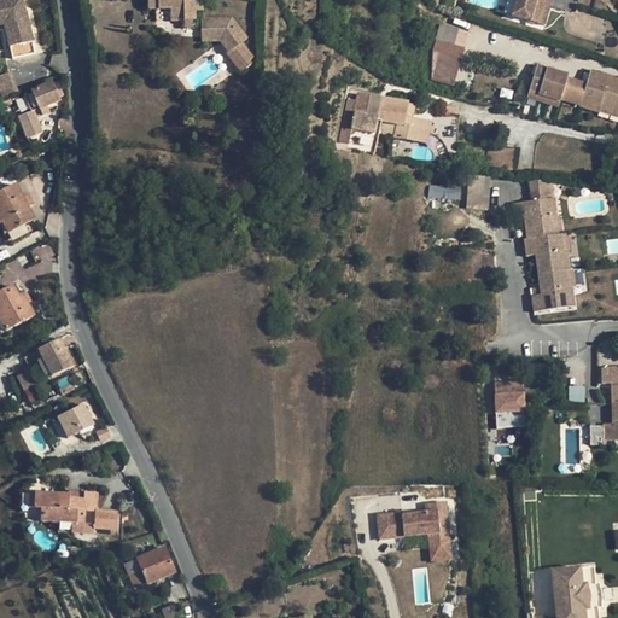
[(0,13),(1,13),(4,24),(13,59),(35,53),(21,0),(6,0),(0,1),(0,13)]
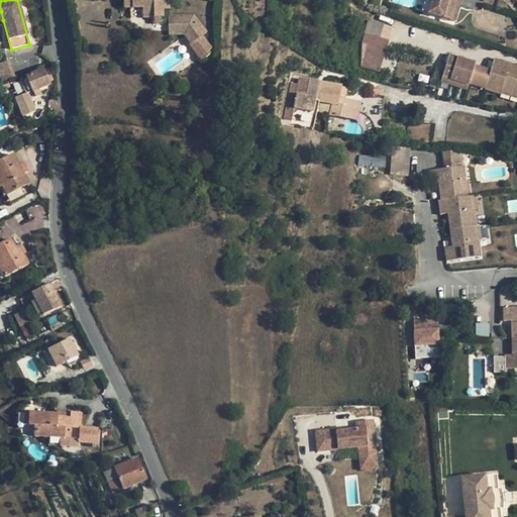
[(124,0),(124,9),(142,9),(142,18),(153,18),(153,25),(164,24),(163,10),(170,10),(169,1),(158,2),(158,0),(124,0)]
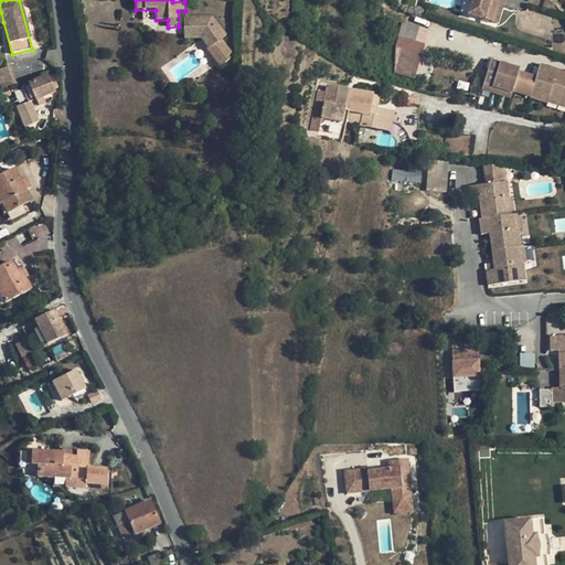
[(502,0),(472,0),(469,13),(498,23),(502,9),(500,8),(502,0)]
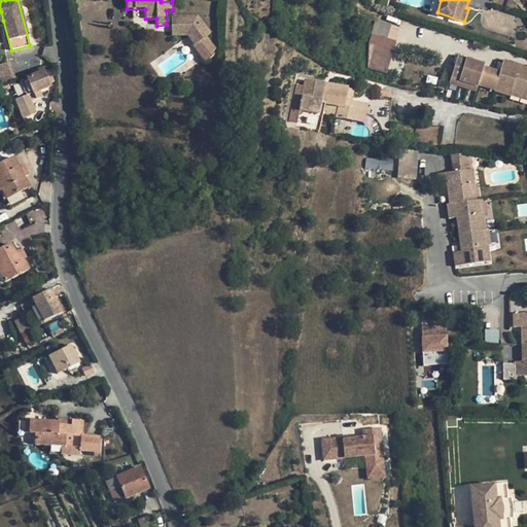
[(171,18),(171,25),(171,37),(185,37),(204,62),(206,60),(195,44),(199,41),(190,30),(201,23),(198,16),(171,18)]
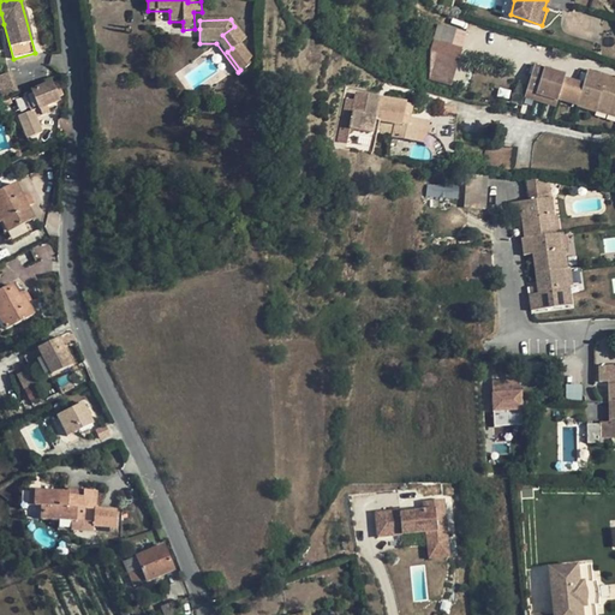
[(466,34),(439,25),(434,40),(461,48),(466,34)]
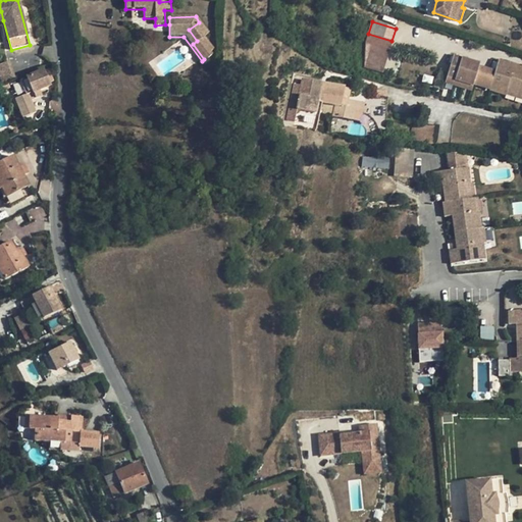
[(207,33),(199,22),(189,30),(197,41),(193,44),(204,59),(213,53),(211,50),(214,48),(205,35),(207,33)]
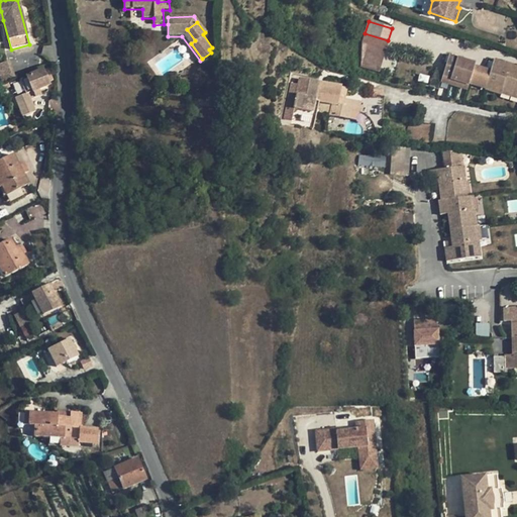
[(388,40),(365,33),(363,42),(369,43),(386,48),(388,40)]
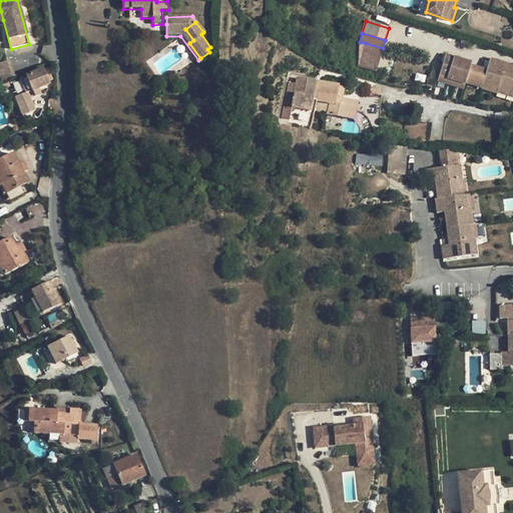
[(366,43),(359,66),(376,71),(383,48),(366,43)]
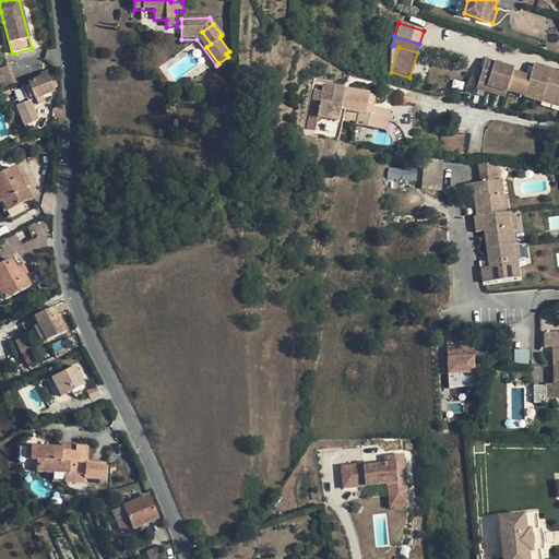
[(558,73),(534,66),(530,78),(513,72),(514,69),(486,60),(478,83),(487,86),(507,92),(508,91),(524,96),(524,97),(542,103),(543,102),(558,106),(558,73)]
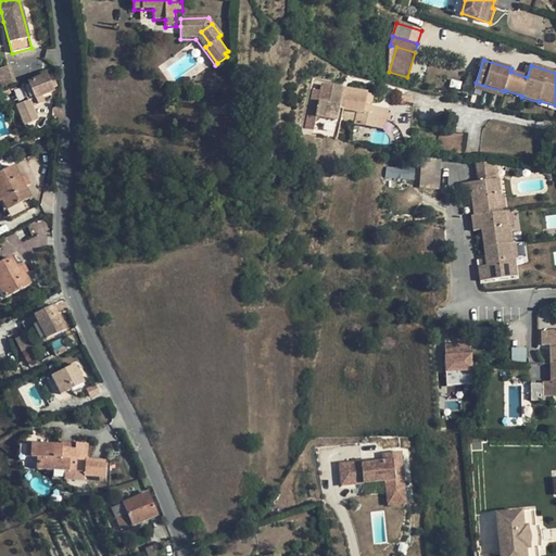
[(0,68),(0,77),(4,88),(16,84),(9,65),(0,68)]
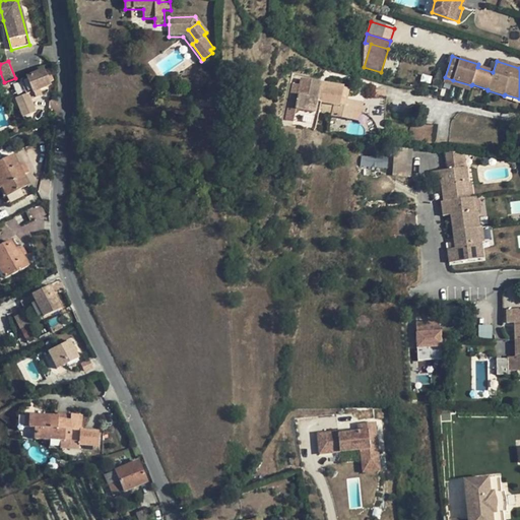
[(43,70),(20,80),(26,94),(28,93),(34,92),(41,89),(50,85),(49,83),(53,81),(48,69),(44,71),(43,70)]
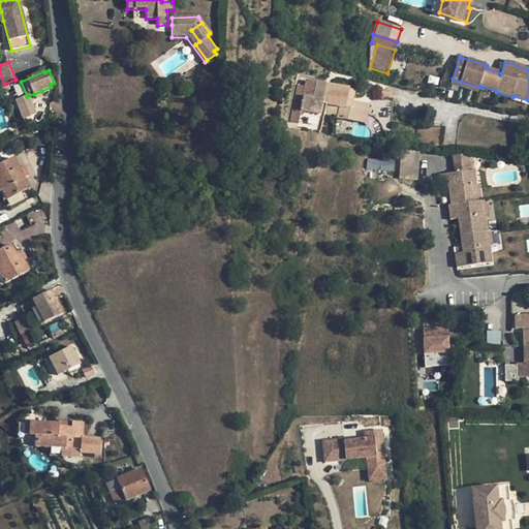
[(353,98),(354,90),(306,80),(305,86),(300,84),(294,107),(300,109),(300,111),(302,111),(319,115),(322,102),(327,103),(324,116),(361,123),(365,103),(352,101),(349,100),(350,98),(353,98)]
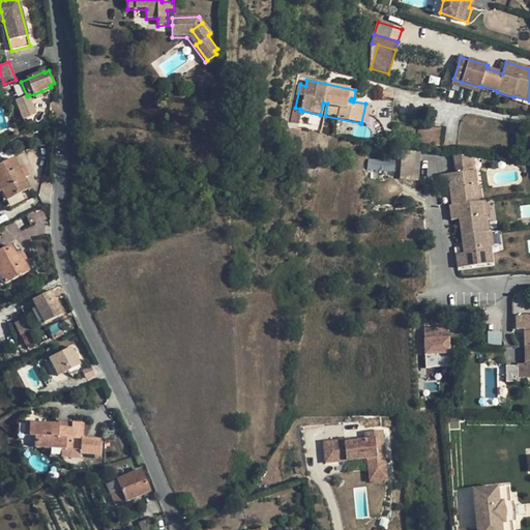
[(480,87),(462,82),(460,87),(478,92),(480,87)]
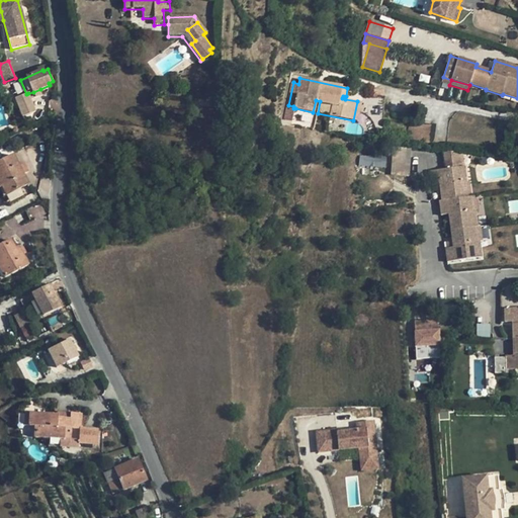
[(40,89),(33,92),(35,98),(42,96),(40,89)]
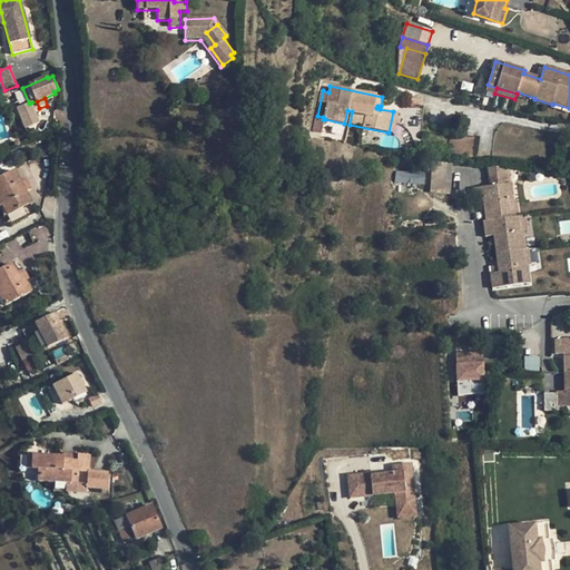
[(394,106),(422,107),(423,99),(395,98),(394,106)]
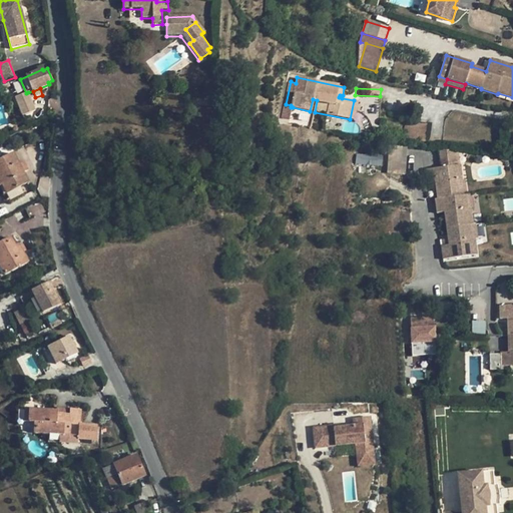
[(30,98),(28,92),(26,93),(15,97),(18,103),(30,98)]
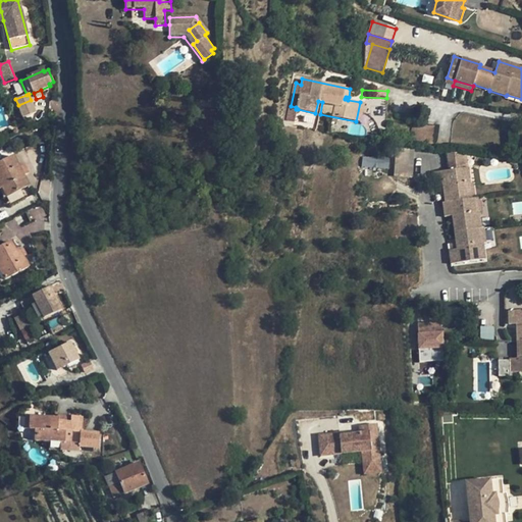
[(364,103),(360,122),(385,124),(386,98),(361,97),(360,102),(364,103)]
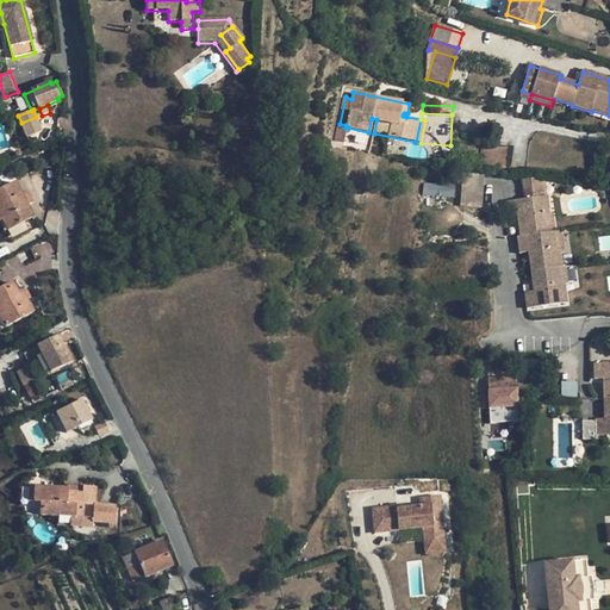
[(42,132),(36,117),(22,123),(27,138),(42,132)]
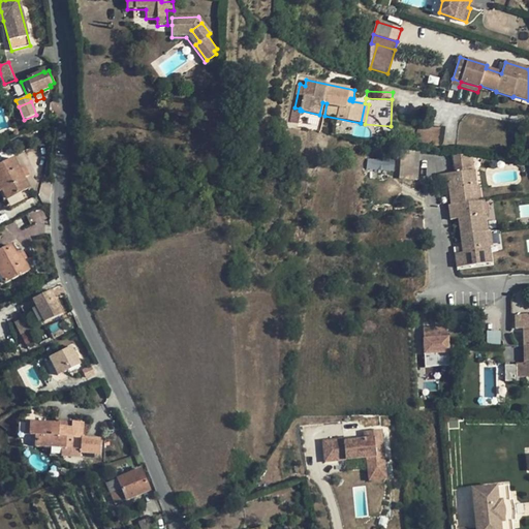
[(300,109),(294,107),(291,106),(289,118),(300,120),(302,111),(300,111),(300,109)]
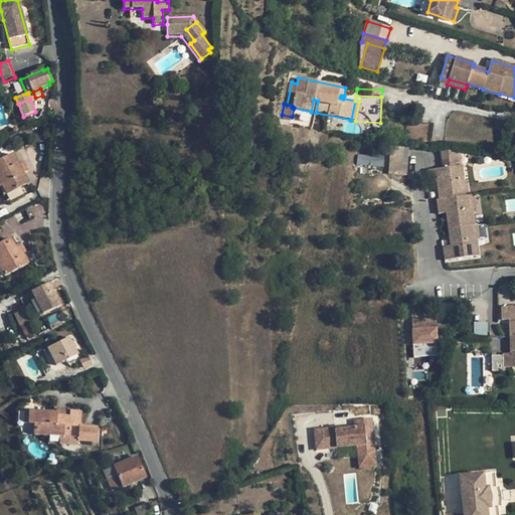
[(427,142),(430,125),(407,123),(405,140),(427,142)]
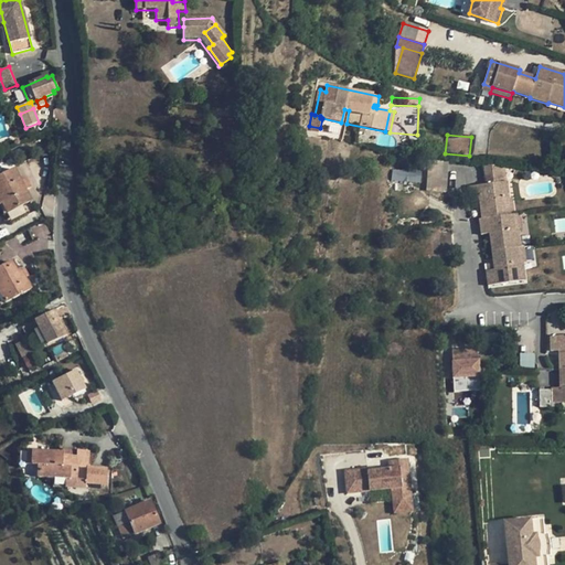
[(444,192),(446,161),(433,160),(430,192),(444,192)]
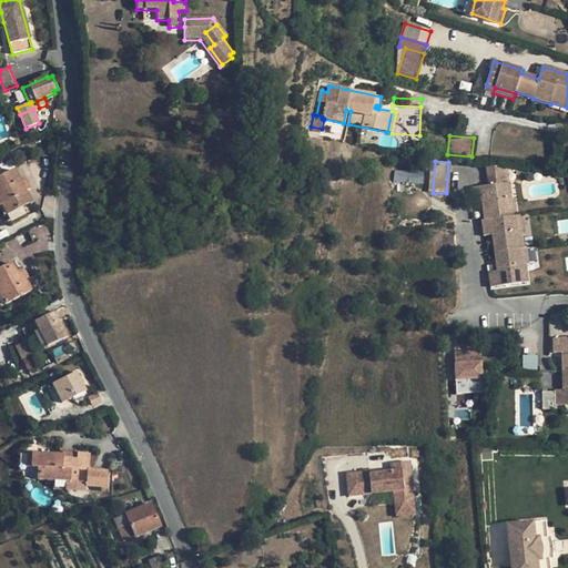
[(489,186),(506,183),(504,168),(486,165),(489,186)]
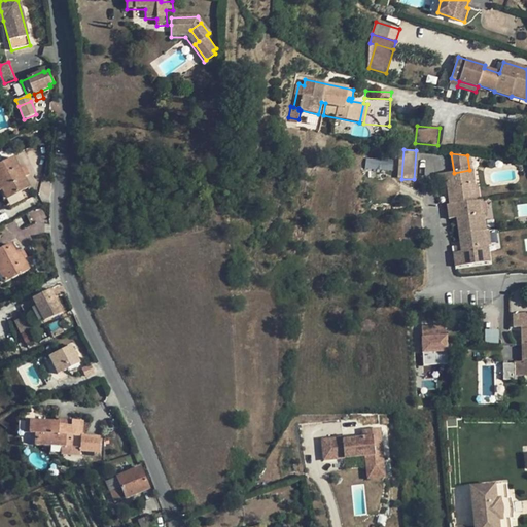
[(366,156),(365,167),(392,170),(393,160),(366,156)]
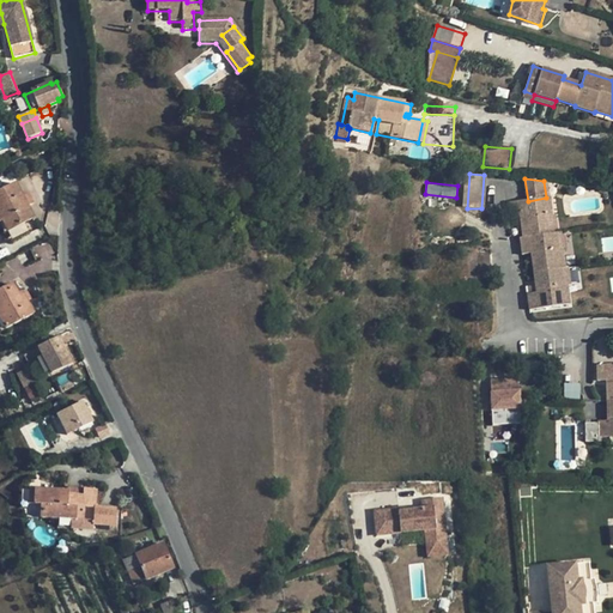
[(8,232),(34,219),(16,184),(0,192),(0,223),(2,223),(8,232)]
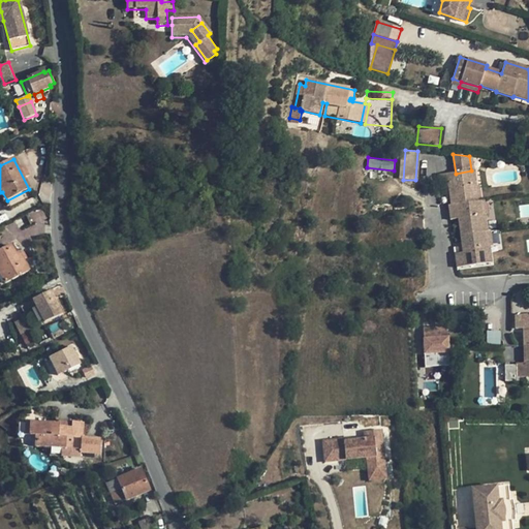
[(457,269),(492,263),(490,248),(485,248),(483,232),(488,232),(484,201),(481,201),(474,203),(472,187),(476,186),(474,170),(471,170),(456,174),(439,176),(441,189),(448,188),(450,205),(456,205),(458,219),(462,247),(463,253),(457,254),(455,254),(457,269)]
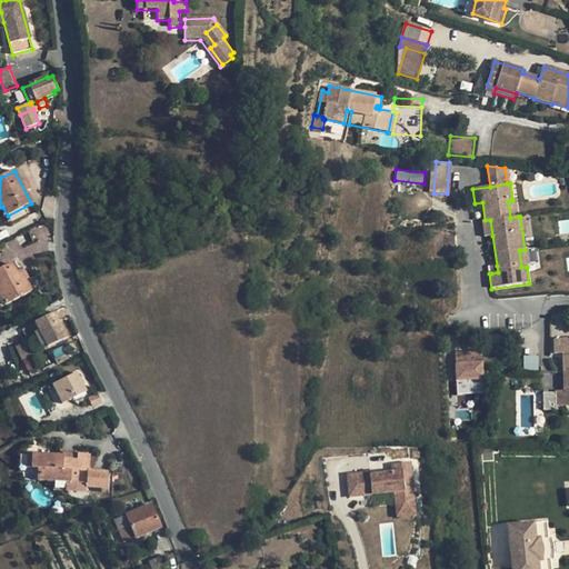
[(508,201),(510,218),(518,217),(516,200),(512,200),(508,201)]
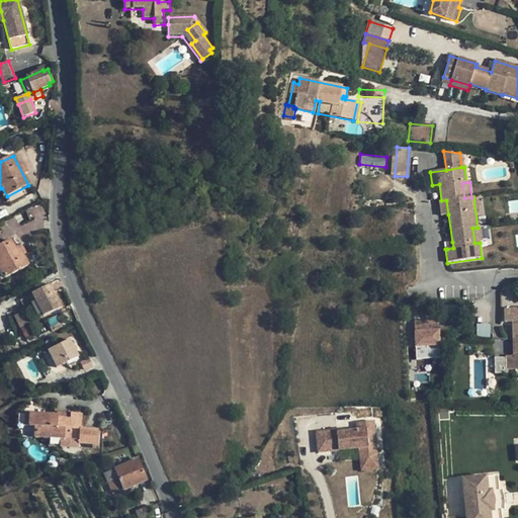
[(446,200),(441,200),(439,201),(441,216),(448,214),(446,200)]
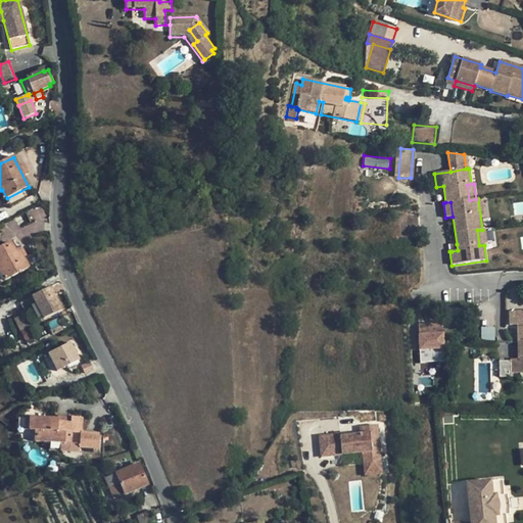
[(26,211),(30,221),(46,212),(42,203),(26,211)]
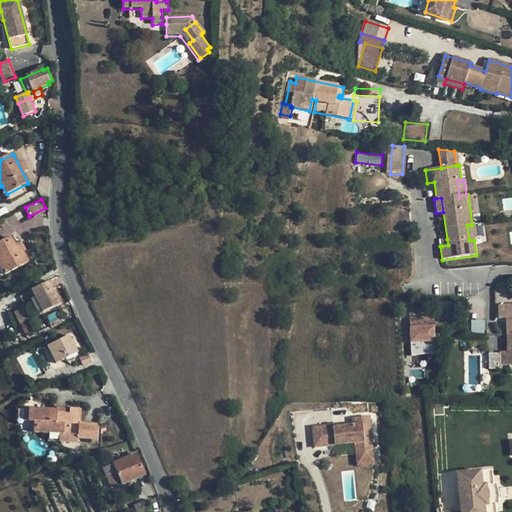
[(411,232),(409,210),(396,211),(398,233),(411,232)]
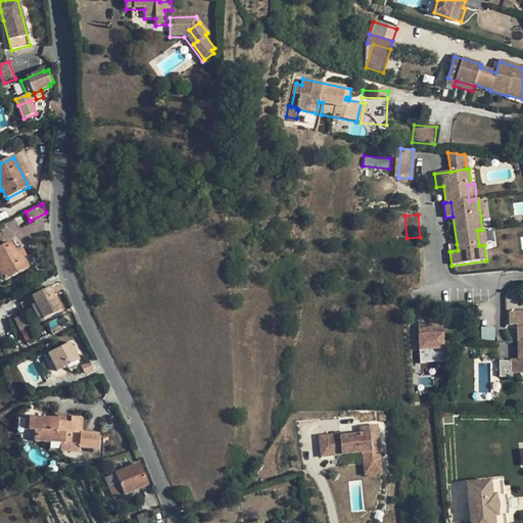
[(477,230),(479,245),(484,245),(486,244),(484,229),(482,230),(477,230)]
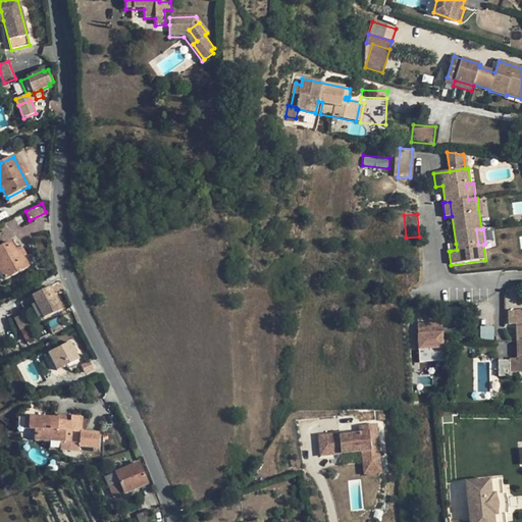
[(29,267),(18,250),(15,252),(10,243),(0,249),(0,272),(4,280),(29,267)]
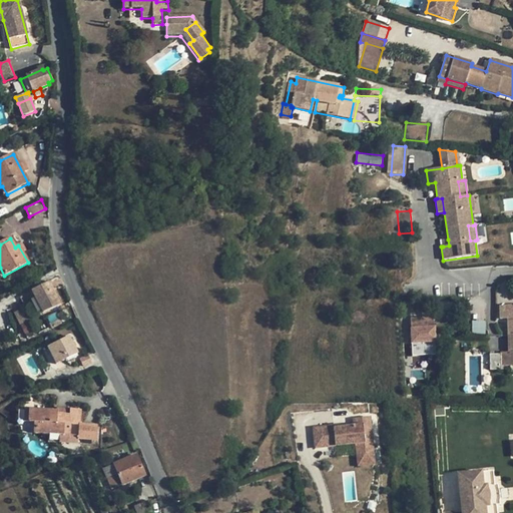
[(39,287),(32,291),(36,301),(43,314),(51,310),(61,305),(52,289),(51,289),(48,282),(39,286),(39,287)]
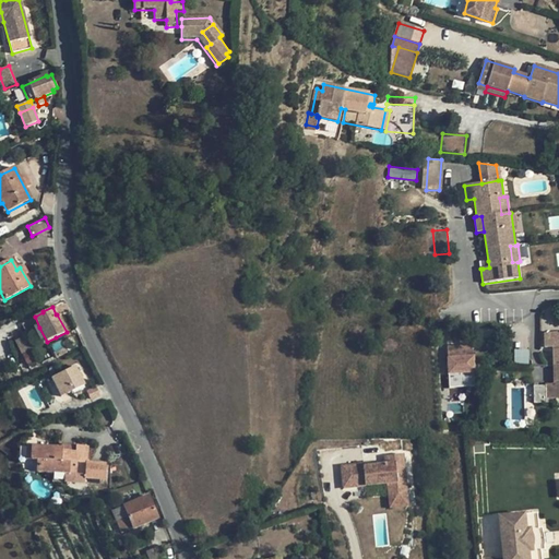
[(39,328),(35,317),(22,323),(26,334),(39,328)]
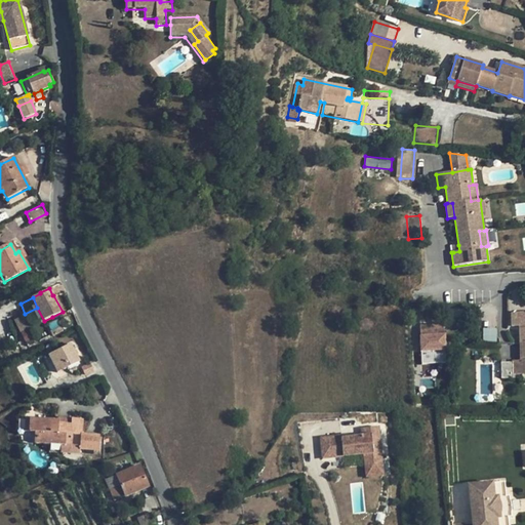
[(524,312),(512,313),(512,326),(520,326),(520,344),(520,361),(512,361),(512,362),(513,375),(524,374),(524,312)]
